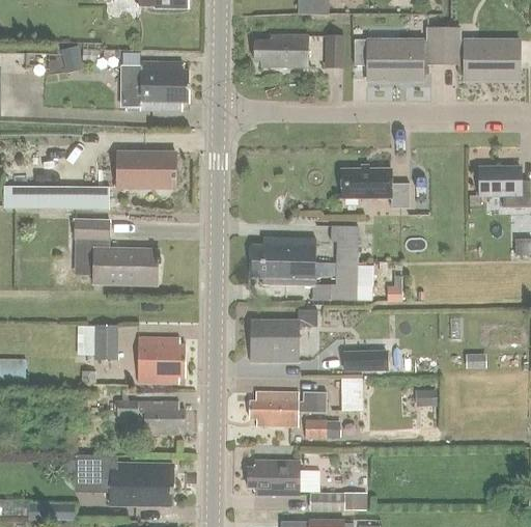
[(367,63),(367,79),(399,79),(399,78),(423,78),(423,73),(428,73),(428,63),(443,63),(443,26),(427,26),(427,38),(367,38),(367,63)]
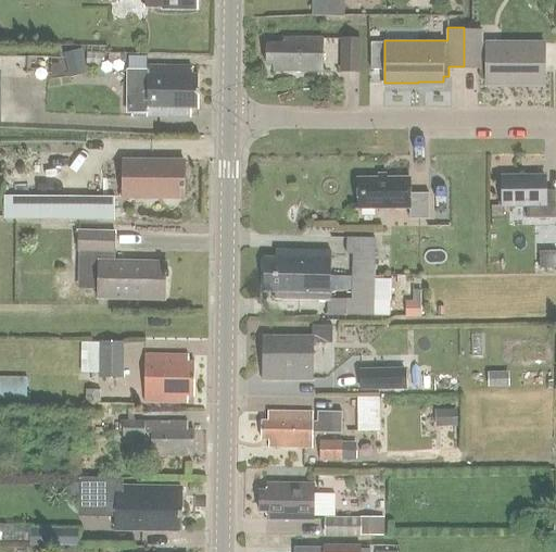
[(464,27),(464,66),(479,66),(479,76),(485,76),(485,83),(509,83),(509,84),(544,84),(544,41),(481,40),(481,27),(464,27)]
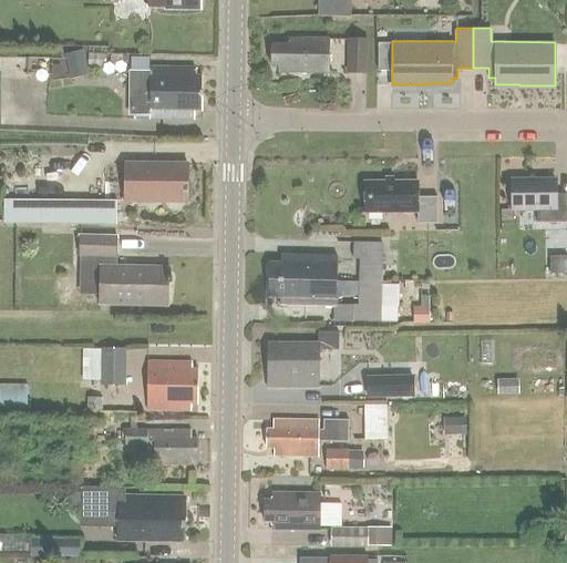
[(368,37),(348,36),(347,71),(368,71),(368,37)]
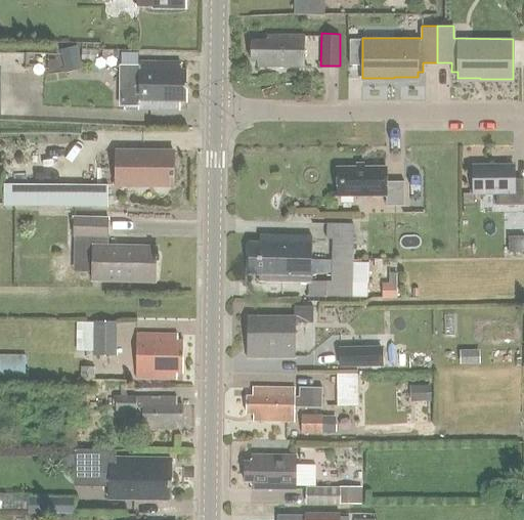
[(304,34),(266,34),(266,39),(251,39),(251,58),(258,58),(258,65),(304,65),(304,34)]
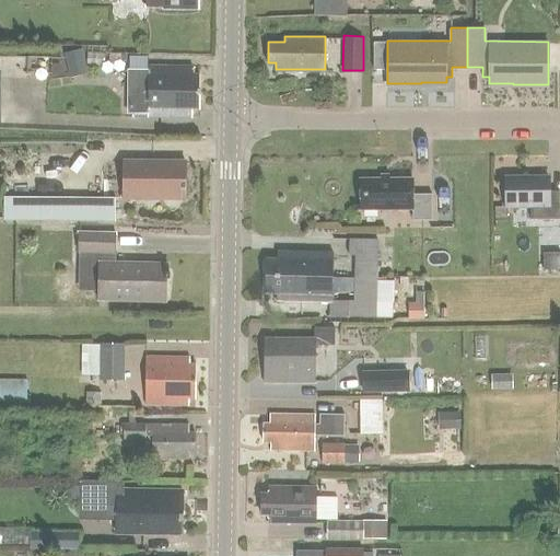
[(387,67),(387,41),(373,41),(373,67),(387,67)]
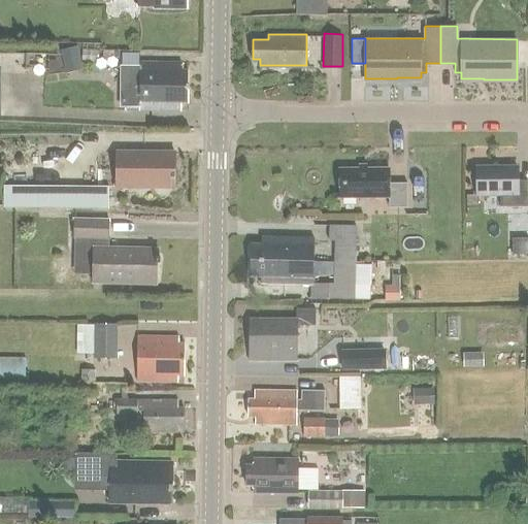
[(68,72),(84,69),(77,45),(62,50),(68,72)]
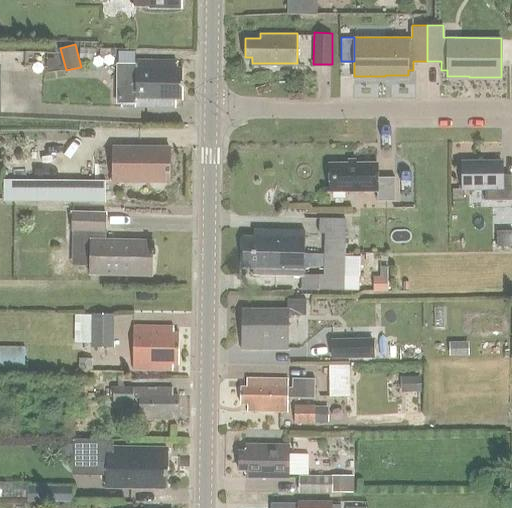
[(79,46),(79,58),(95,58),(95,46),(79,46)]
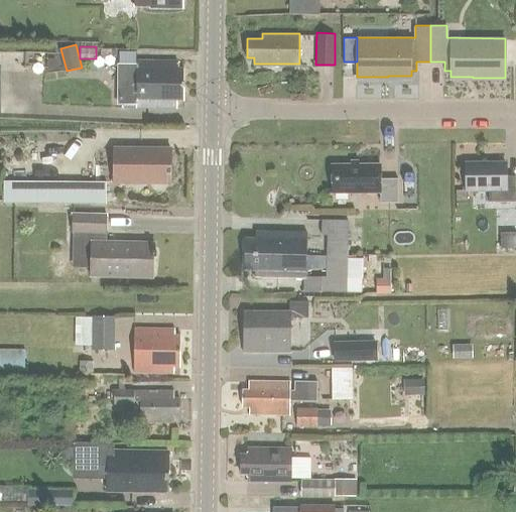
[(101,46),(100,55),(110,55),(112,55),(112,47),(110,47),(101,46)]
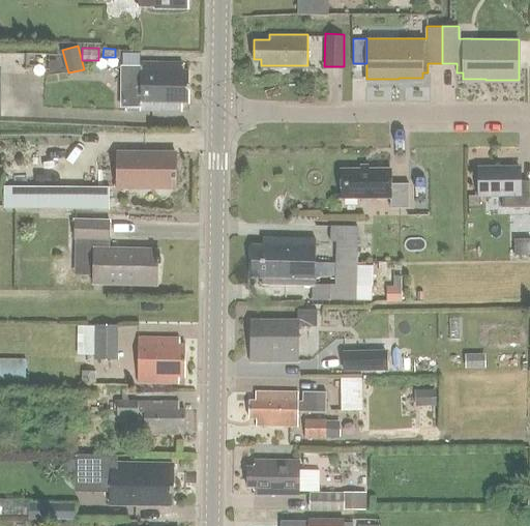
[(181,101),(188,101),(189,68),(182,68),(182,61),(141,60),(141,74),(129,74),(125,76),(124,104),(140,104),(140,109),(181,109),(181,101)]
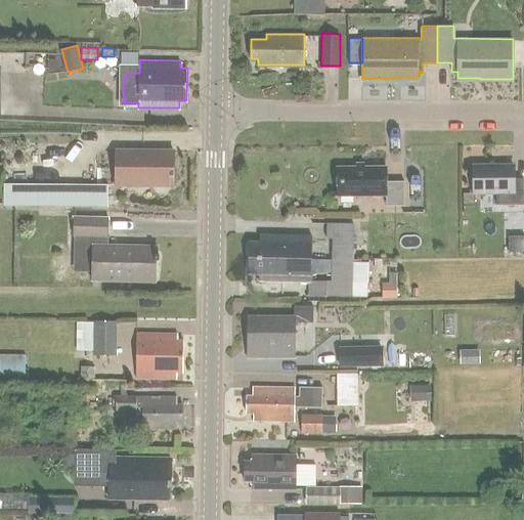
[(173,148),(116,148),(116,184),(171,184),(171,175),(173,175),(173,148)]
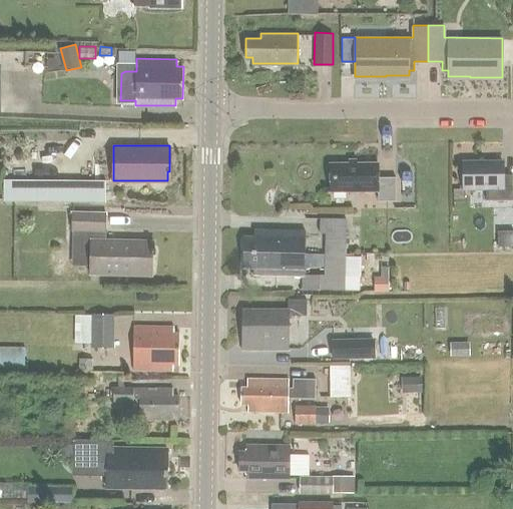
[(330,160),(330,189),(378,189),(379,189),(379,198),(396,198),(395,175),(379,175),(379,160),(330,160)]
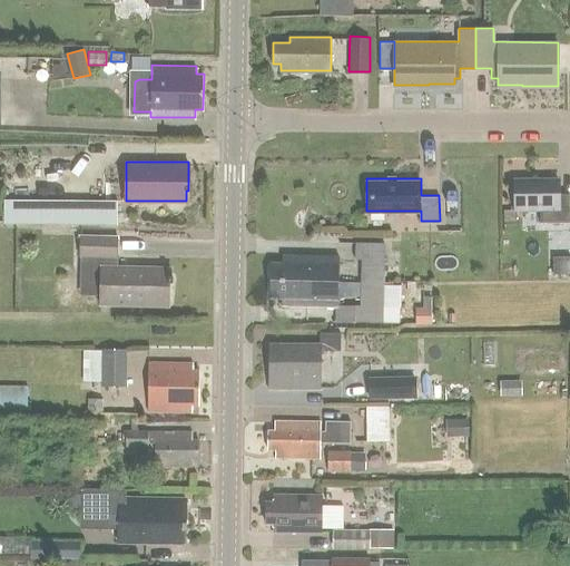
[(516,181),(517,210),(541,210),(541,222),(569,222),(569,194),(559,194),(559,178),(516,181)]
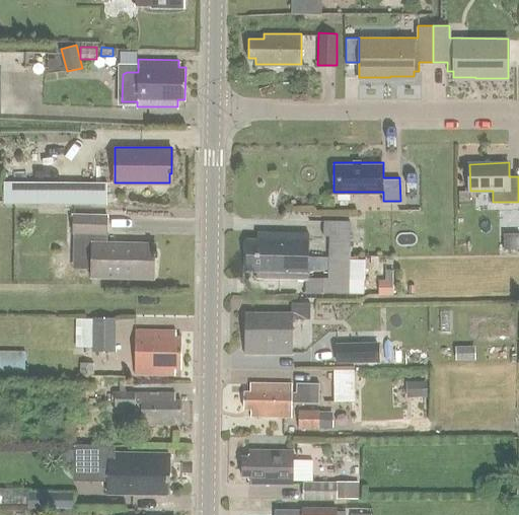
[(106,181),(3,180),(3,202),(106,203),(106,181)]
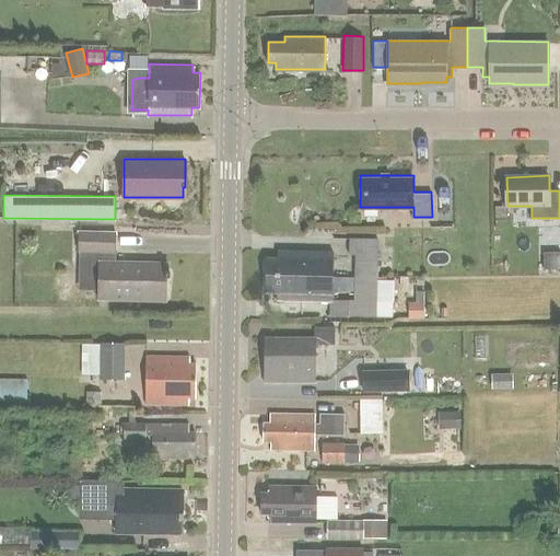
[(100,261),(98,277),(98,298),(146,299),(146,297),(165,297),(166,277),(170,278),(170,270),(167,270),(167,262),(115,261),(116,231),(79,230),(78,250),(101,251),(101,261),(100,261)]
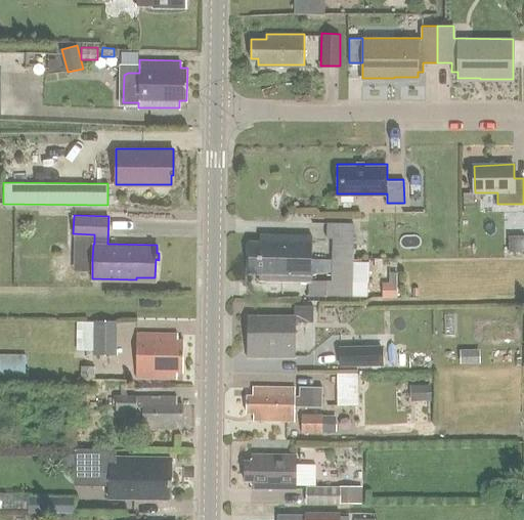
[(332,258),(353,259),(354,221),(328,221),(326,236),(333,236),(332,258)]
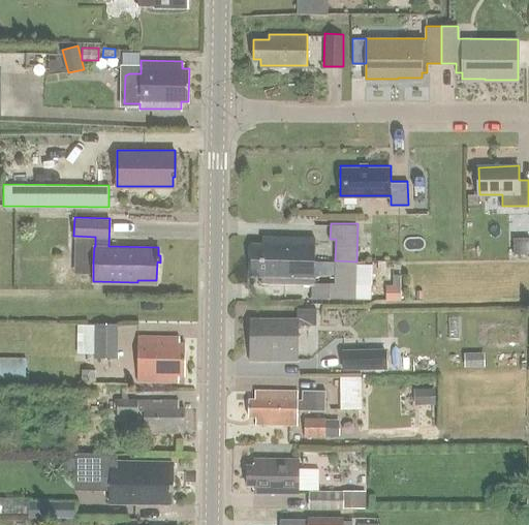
[(250,258),(314,260),(315,237),(261,236),(261,243),(251,242),(250,258)]
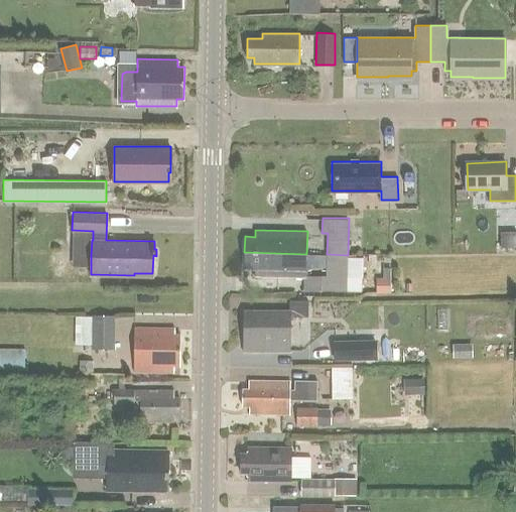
[(515,230),(501,230),(501,246),(515,246),(515,230)]
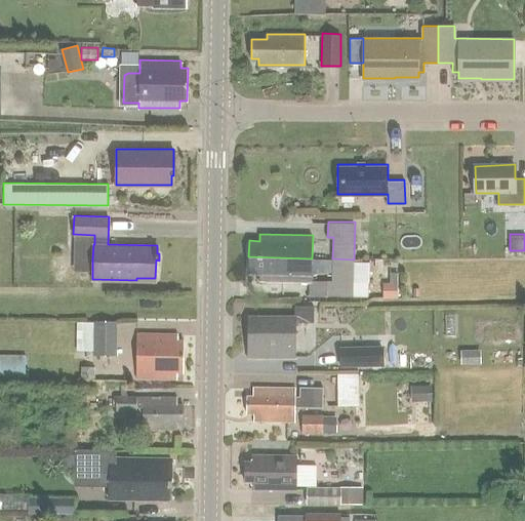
[(354,259),(332,258),(332,279),(312,279),(312,258),(248,256),(248,273),(259,274),(259,280),(312,281),(311,293),(353,294),(354,259)]
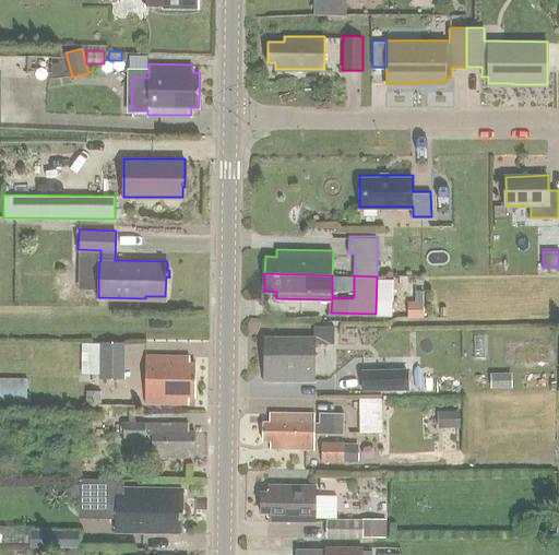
[(415,299),(407,299),(407,316),(423,316),(423,303),(415,303),(415,299)]
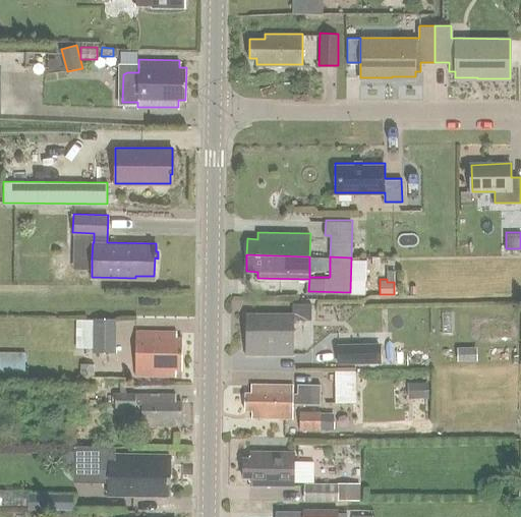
[(293,312),(293,319),(311,319),(311,302),(293,302),(293,312)]
